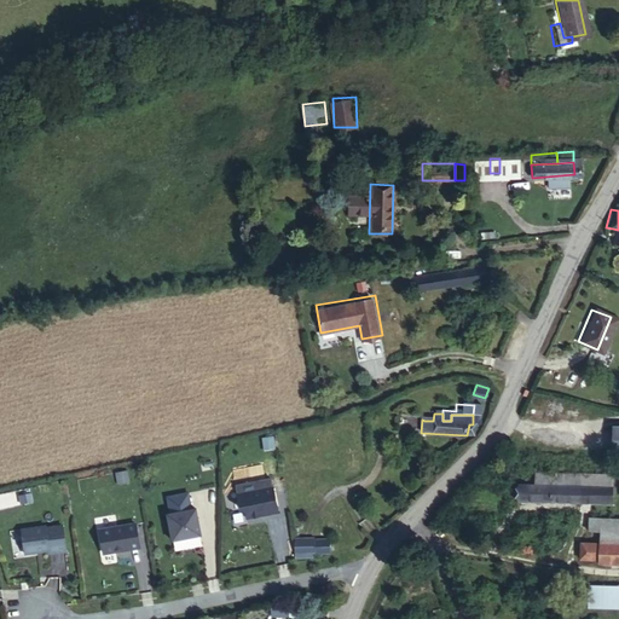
[(408,433),(421,433),(422,420),(422,417),(409,417),(408,433)]
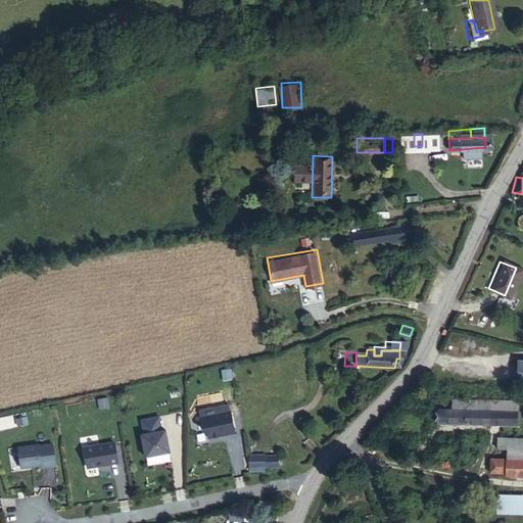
[(491,411),(492,401),(469,399),(470,388),(457,387),(456,398),(444,398),(444,395),(437,395),(436,403),(444,405),(444,409),(491,411)]
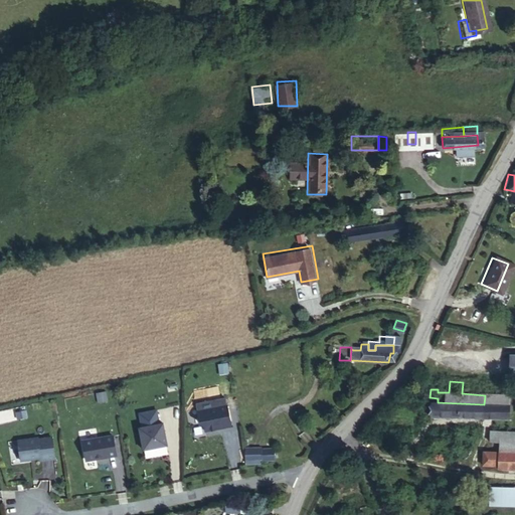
[(108,406),(107,396),(98,397),(99,407),(108,406)]
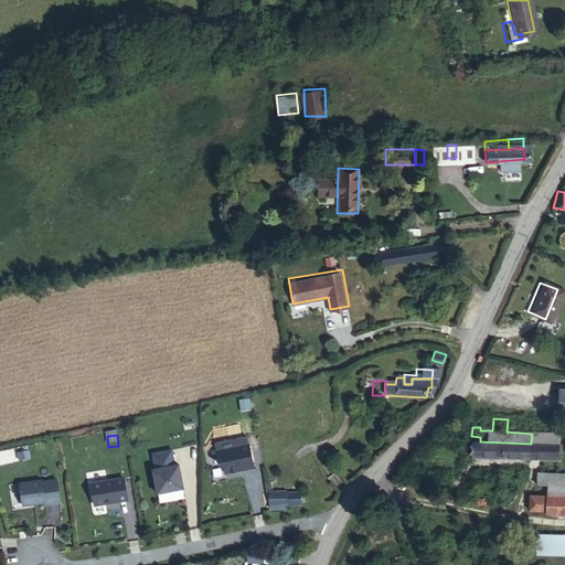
[(251,447),(219,451),(220,464),(224,464),(225,473),(254,470),(251,447)]
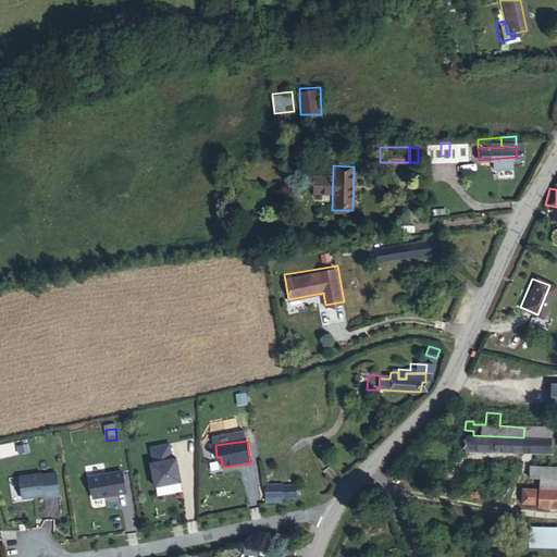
[(0,454),(29,454),(29,443),(0,443),(0,454)]
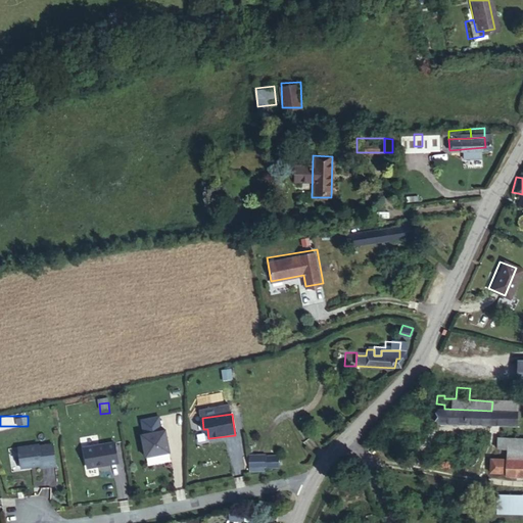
[(142,428),(144,437),(161,434),(160,425),(142,428)]
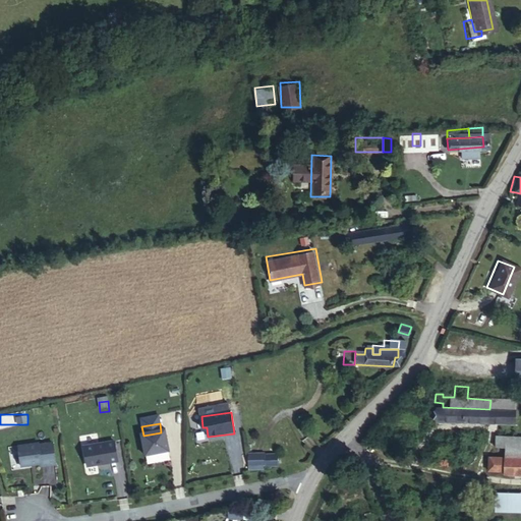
[(520,428),(490,428),(490,441),(502,442),(502,451),(506,451),(507,446),(520,446),(520,428)]
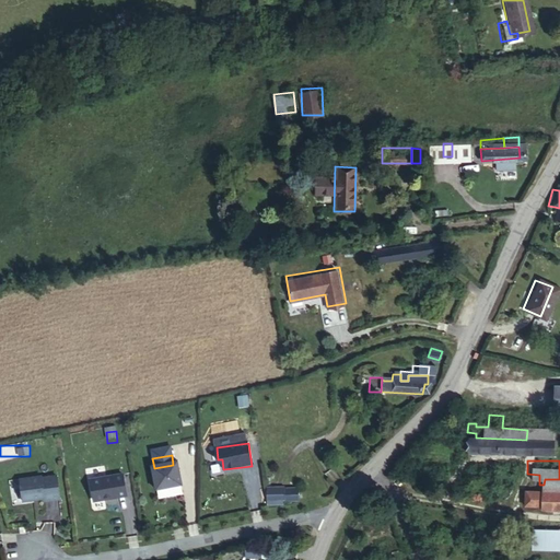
[(154,468),(151,468),(154,492),(181,489),(177,465),(173,465),(154,468)]
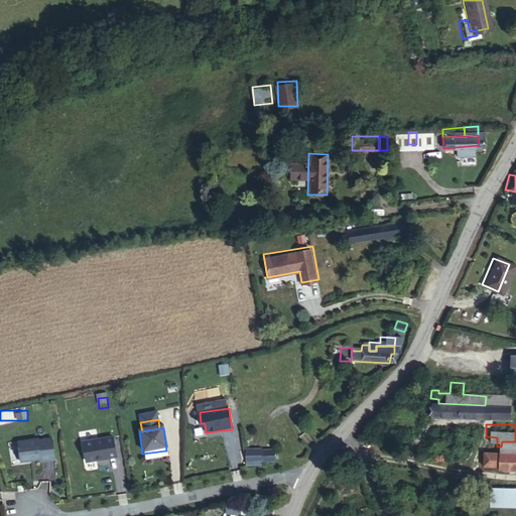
[(113,440),(83,444),(85,459),(88,461),(99,459),(100,462),(108,460),(108,458),(115,457),(113,440)]
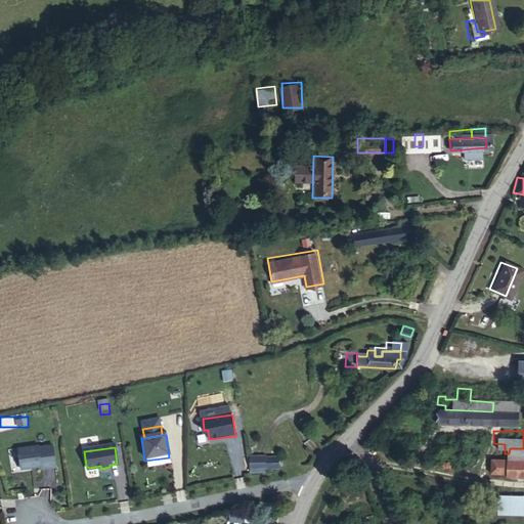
[(55,470),(52,448),(37,450),(37,448),(16,451),(18,471),(40,469),(40,472),(55,470)]
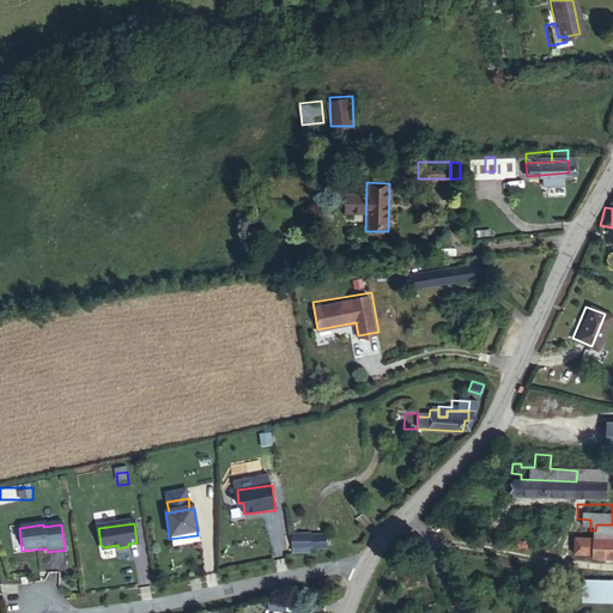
[(571,530),(570,534),(570,545),(588,545),(588,550),(612,550),(612,525),(596,525),(595,530),(590,530),(571,530)]
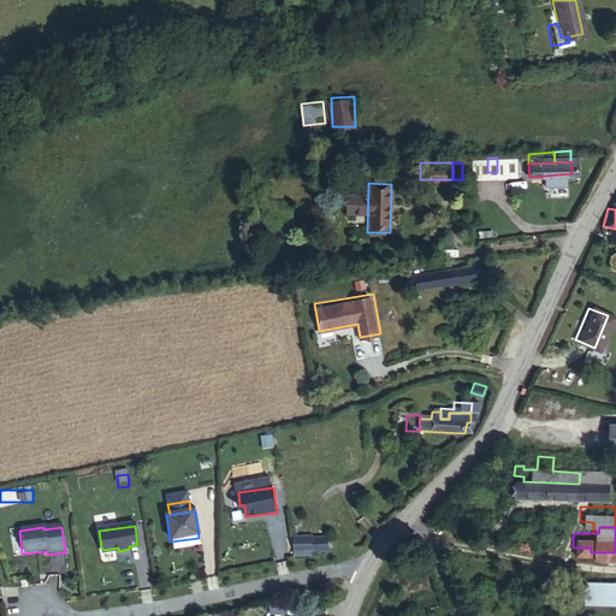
[(330,545),(313,546),(314,558),(331,557),(330,545)]
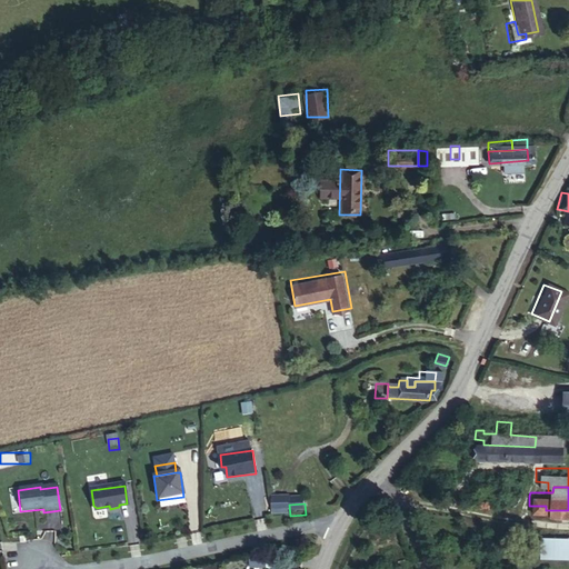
[(290,516),(289,505),(272,507),(273,518),(290,516)]
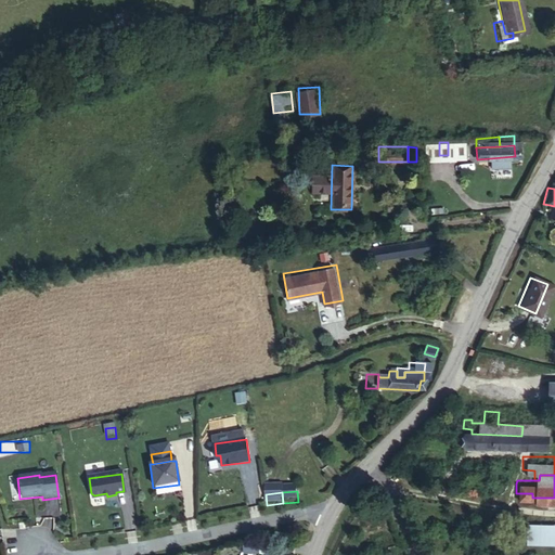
[(554,523),(528,521),(527,544),(554,544),(554,523)]
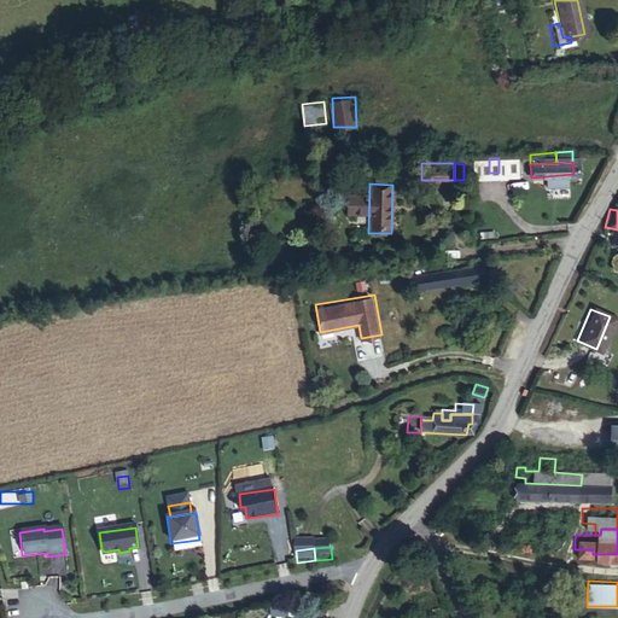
[(267,604),(267,612),(278,613),(278,605),(267,604)]
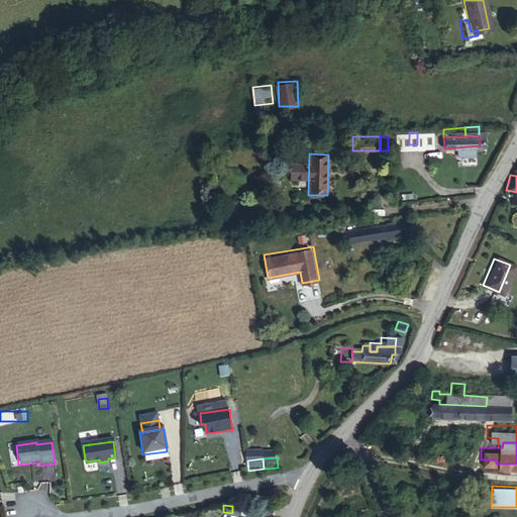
[(232,506),(232,513),(240,514),(241,507),(232,506)]
